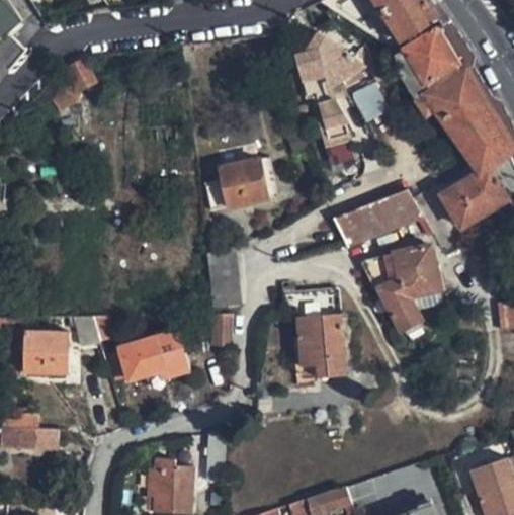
[(0,37),(18,23),(2,0),(0,0),(0,37)]
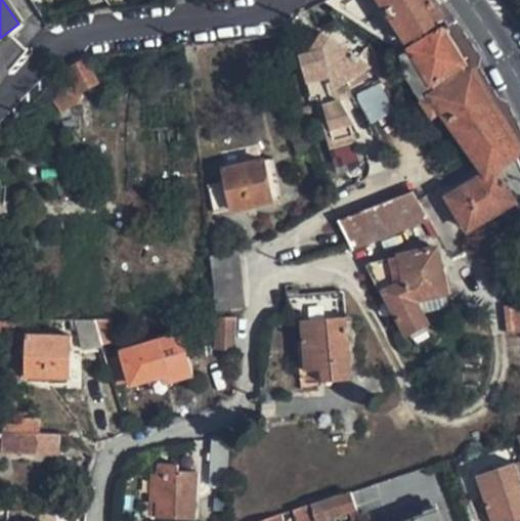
[(334,0),(327,0),(317,4),(338,17),(343,14),(334,0)]
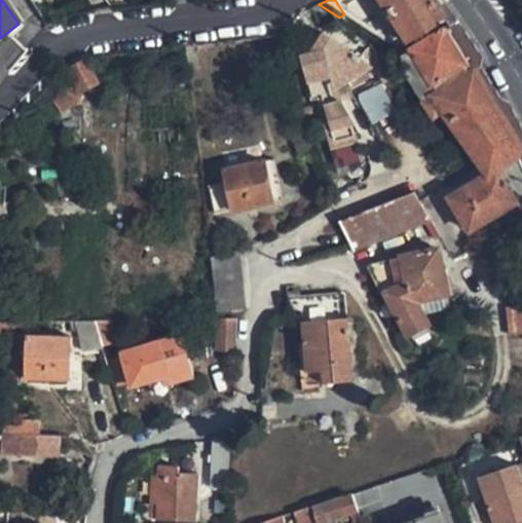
[(377,0),(406,46),(441,25),(424,0),(377,0)]
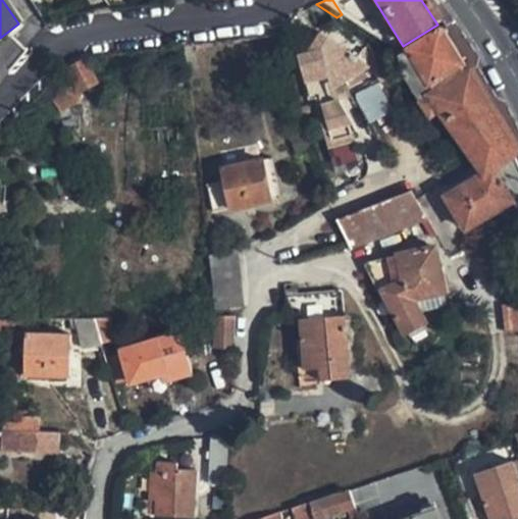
[(312,44),(316,37),(292,21),(291,28),(289,29),(312,44)]
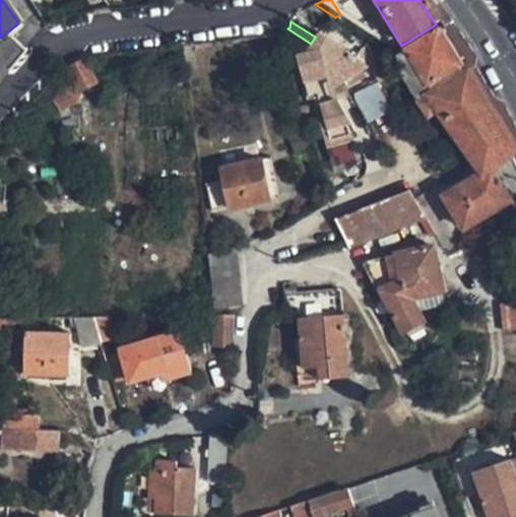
[(311,51),(294,56),(308,101),(316,98),(318,106),(315,107),(321,130),(328,128),(332,145),(350,139),(346,122),(352,121),(339,100),(334,100),(330,81),(363,70),(359,58),(362,55),(356,53),(349,47),(345,52),(338,47),(337,44),(318,31),(315,37),(311,44),(315,47),(311,51)]
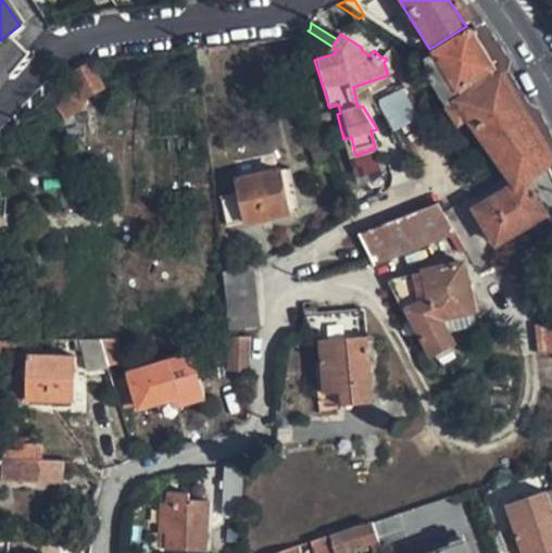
[(465,38),(431,58),(418,65),(425,79),(442,111),(492,79),(465,38)]
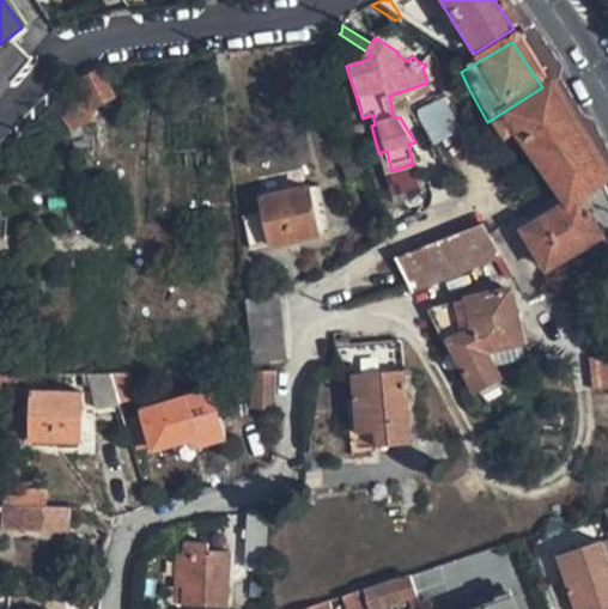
[(95,73),(72,85),(87,116),(108,105),(95,73)]
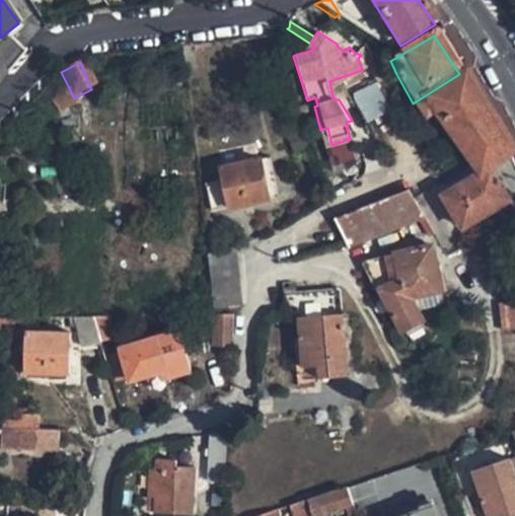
[(373,70),(378,82),(396,74),(383,65),(373,70)]
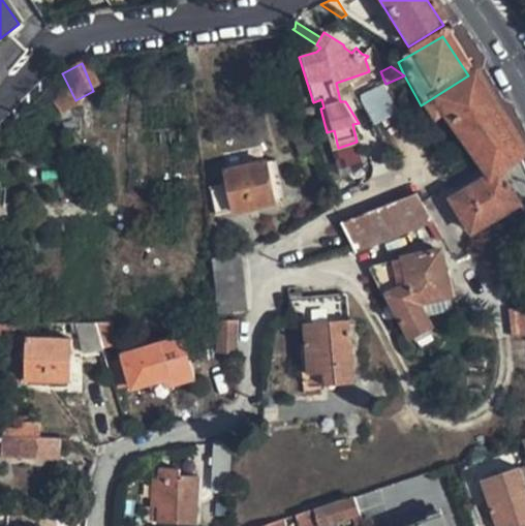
[(516,156),(521,152),(515,142),(472,72),(471,73),(468,75),(421,105),(430,121),(442,114),(477,169),(481,176),(516,156)]
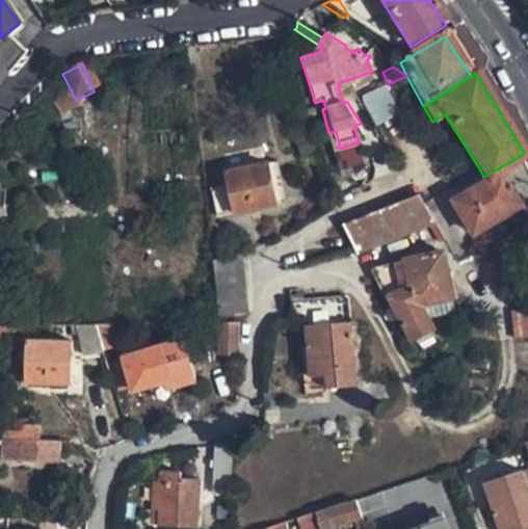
[(387,84),(362,96),(377,125),(401,113),(387,84)]
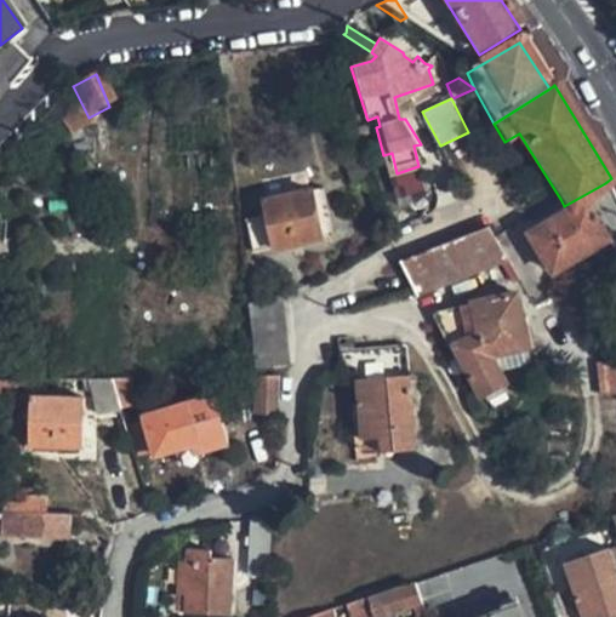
[(73,110),(51,120),(61,138),(83,127),(73,110)]
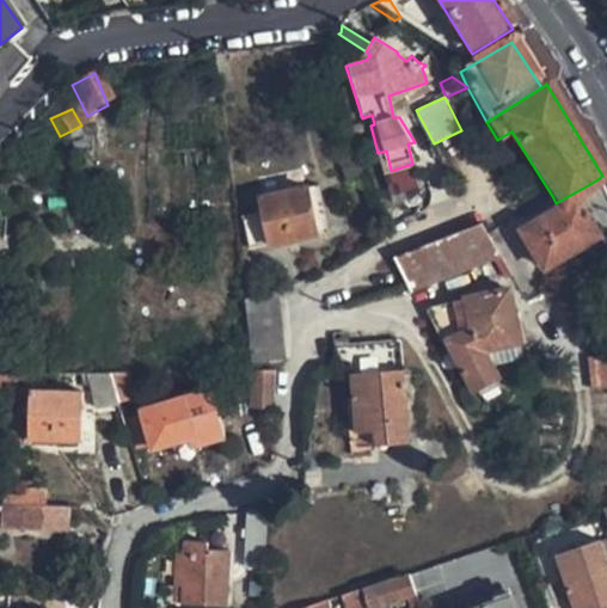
[(386,151),(378,153),(384,172),(391,171),(386,151)]
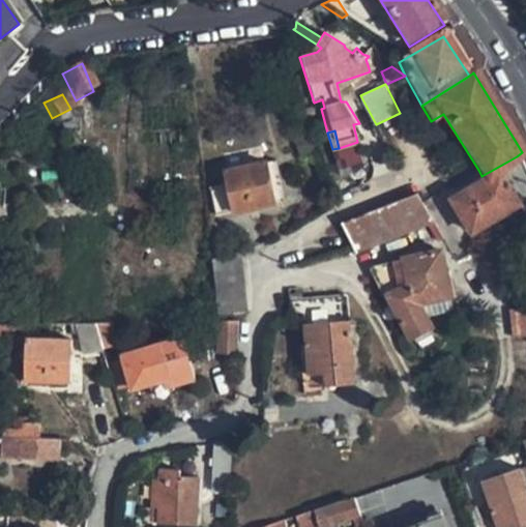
[(449,202),(467,231),(469,230),(518,204),(525,215),(525,174),(517,156),(481,176),(485,181),(449,202)]
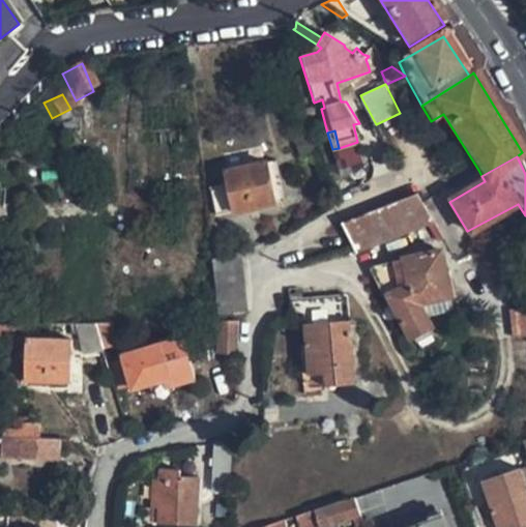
[(266,163),(226,170),(229,182),(212,184),(217,212),(234,210),(274,203),(266,163)]
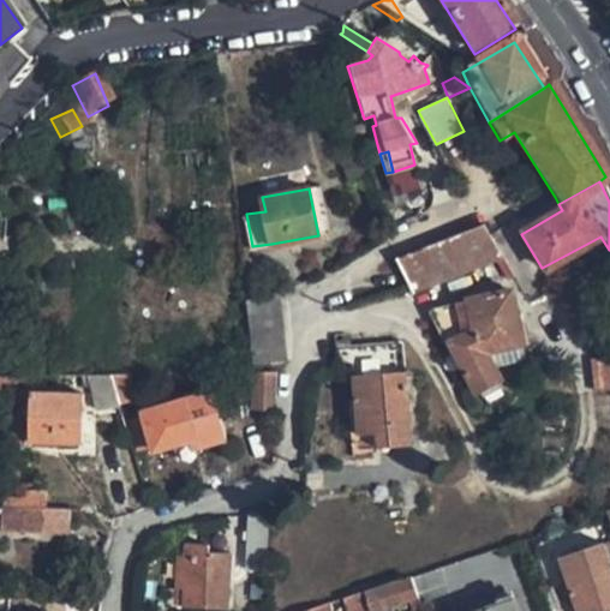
[(513,223),(521,234),(562,210),(558,204),(555,197),(513,223)]
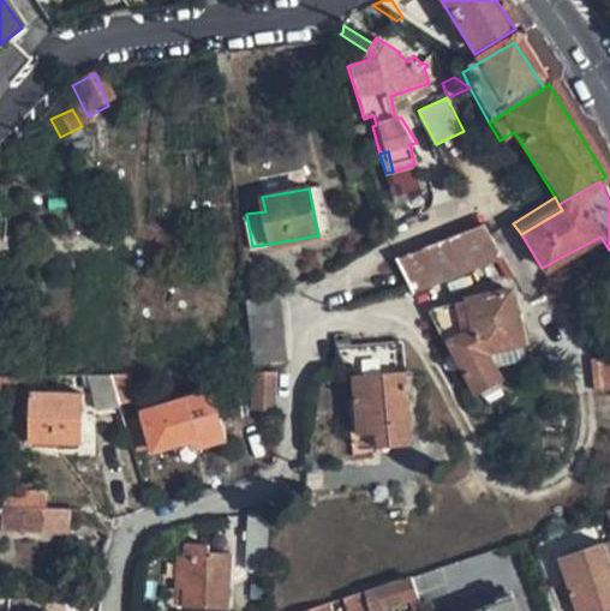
[(398,255),(411,285),(488,258),(498,253),(489,237),(480,222),(398,255)]
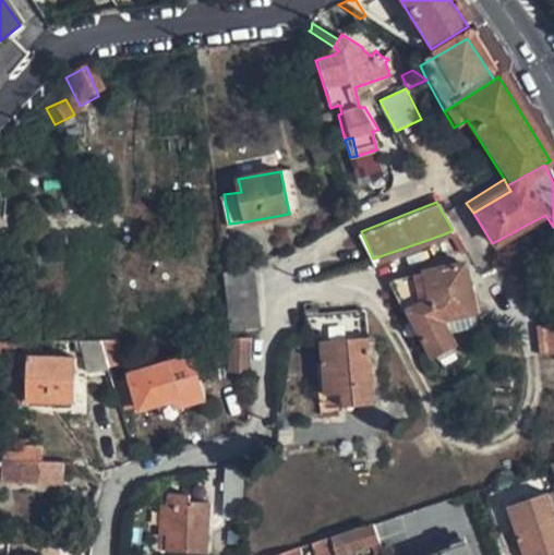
[(453,250),(461,245),(453,230),(443,234),(453,250)]
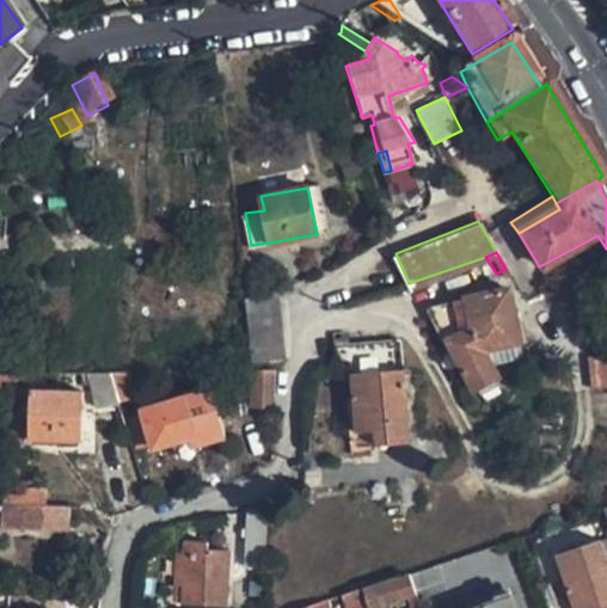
[(434,307),(467,392),(492,380),(486,362),(523,355),(520,323),(514,324),(509,287),(434,307)]
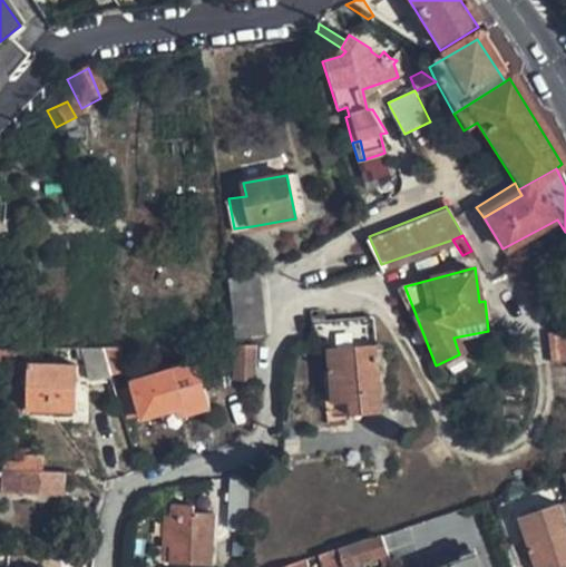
[(253,271),(228,275),(236,336),(264,332),(255,275),(253,271)]
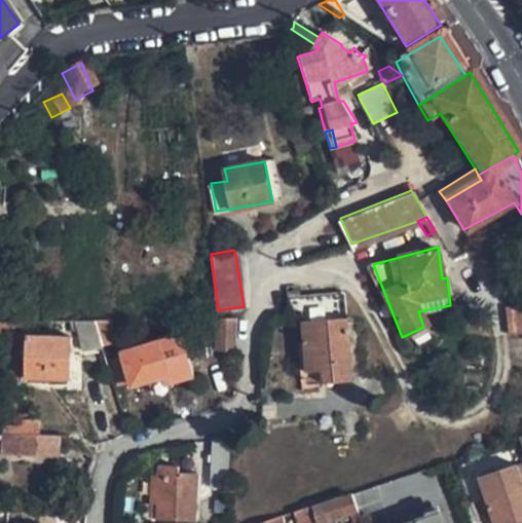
[(506,308),(519,308),(518,276),(506,276),(506,308)]
